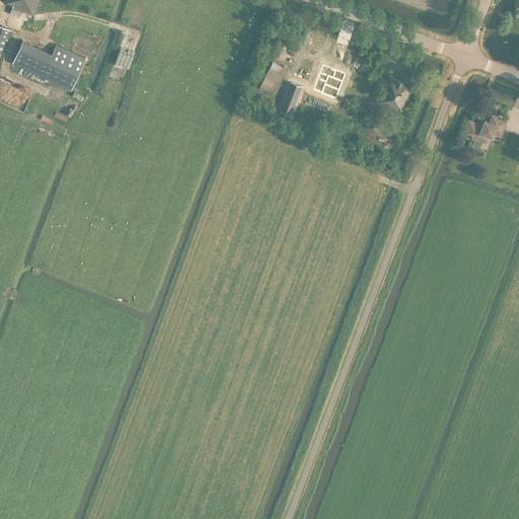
[(21,9),(33,14),(39,0),(4,0),(4,1),(14,5),(13,6),(12,6),(9,14),(18,17),(21,9)]
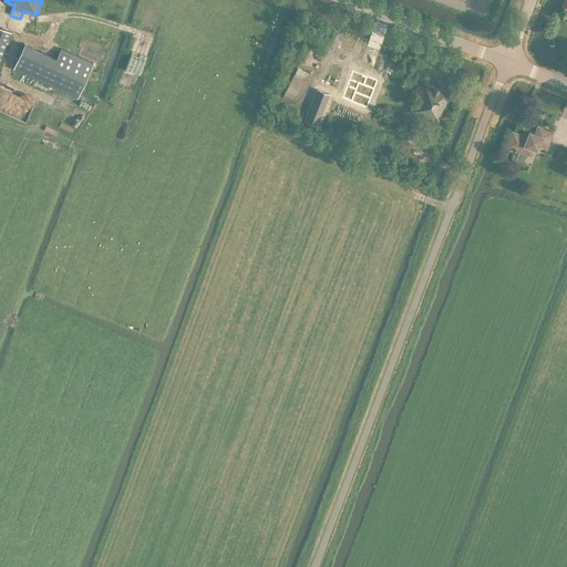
[(0,60),(6,42),(9,43),(12,33),(0,28),(0,60)]
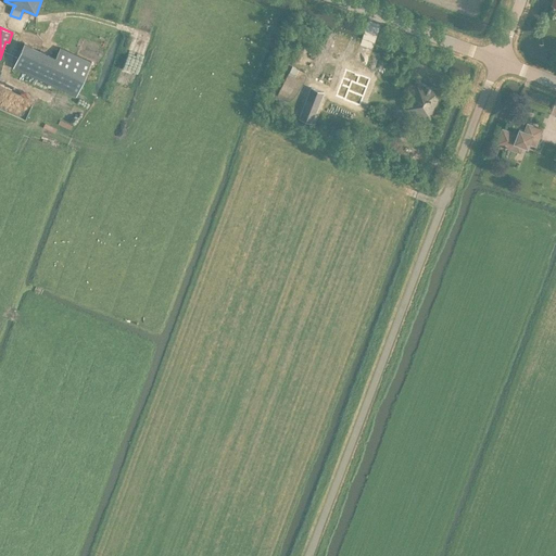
[(24,43),(13,68),(76,98),(91,62),(76,55),(76,54),(59,47),(54,57),(24,43)]
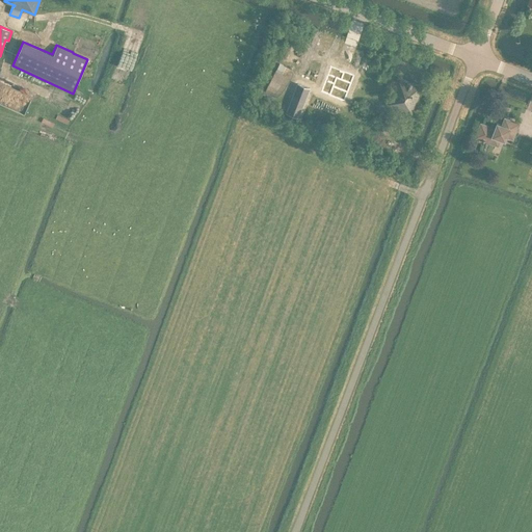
[(330,67),(321,91),(328,95),(328,96),(344,102),(354,76),(330,67)]
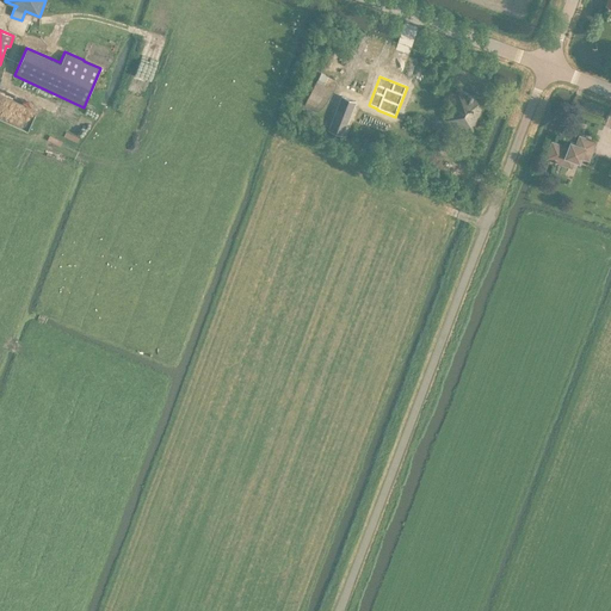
[(483,99),(457,88),(446,117),(455,121),(454,122),(473,129),(483,99)]
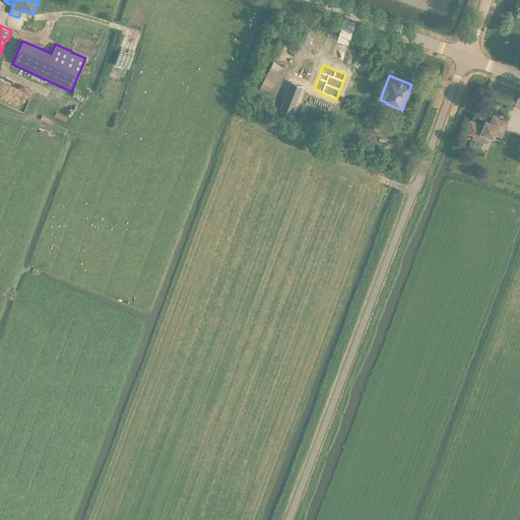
[(303,86),(290,81),(279,111),(291,115),(303,86)]
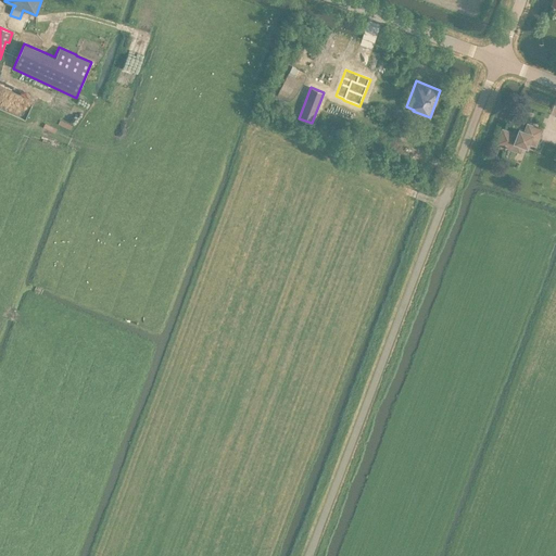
[(534,146),(541,128),(527,123),(523,130),(518,128),(516,134),(501,128),(495,142),(518,152),(521,144),(526,147),(528,142),(534,146)]
